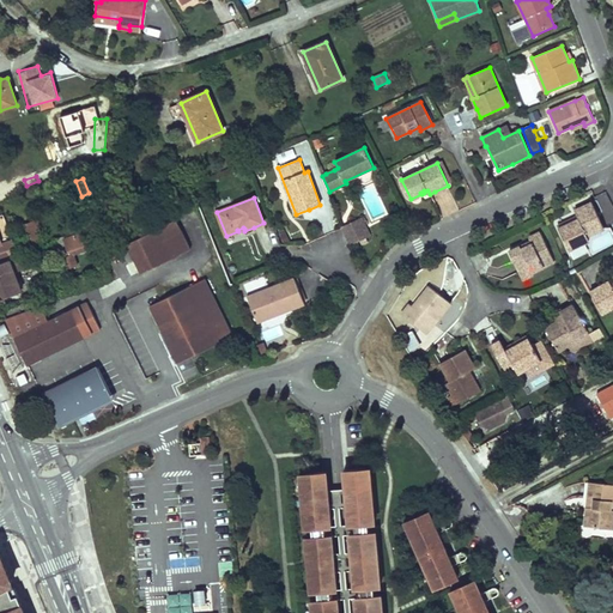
[(605,229),(593,202),(575,211),(577,217),(578,219),(571,223),(570,220),(558,226),(569,250),(589,241),(588,236),(605,229)]
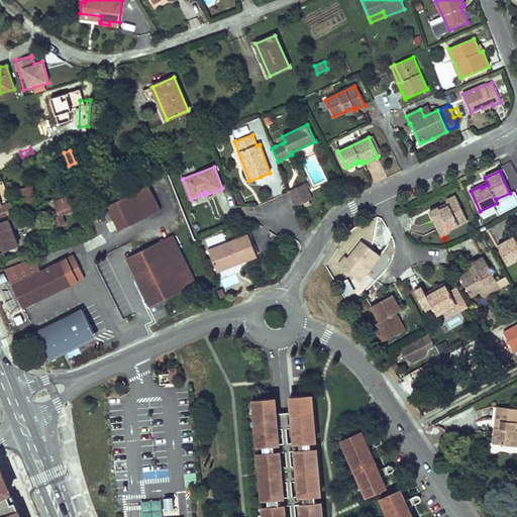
[(0,213),(5,212),(10,210),(13,209),(2,181),(0,182),(0,213)]
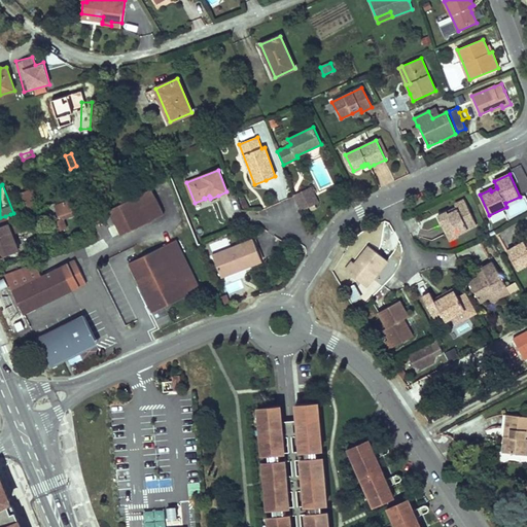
[(18,194),(24,209),(38,204),(33,188),(18,194)]
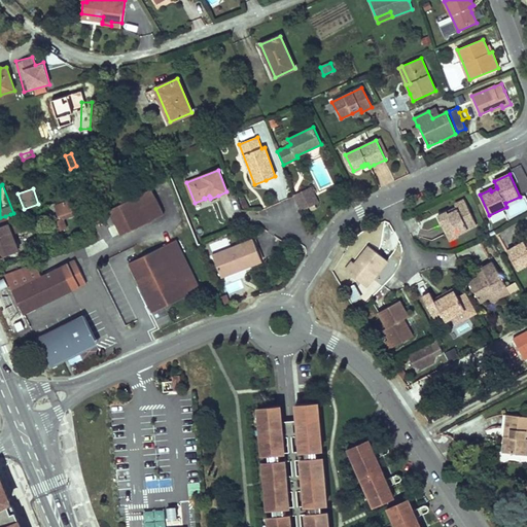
[(109,210),(121,235),(164,214),(151,188),(109,210)]
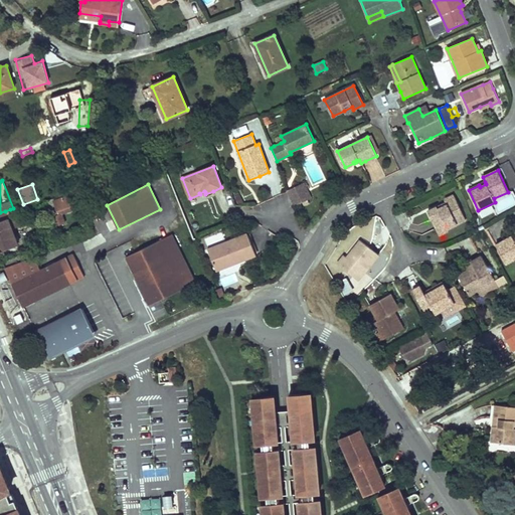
[(288,192),(295,206),(307,200),(301,186),(288,192)]
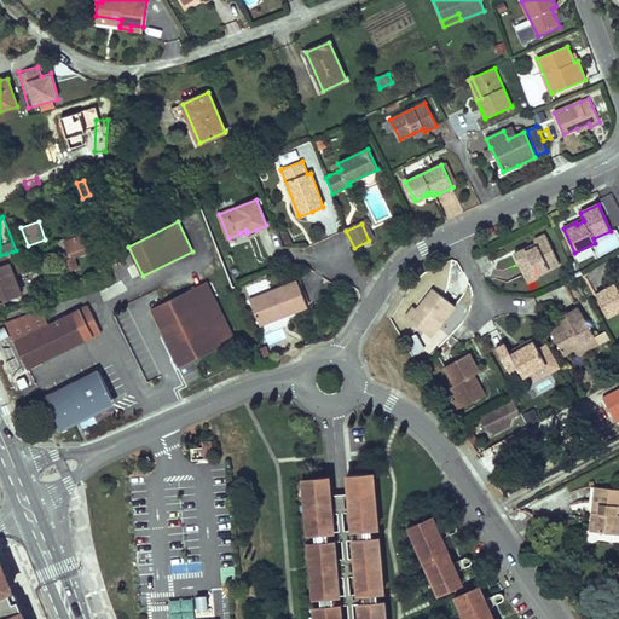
[(75,231),(64,235),(65,238),(67,242),(77,237),(75,231)]
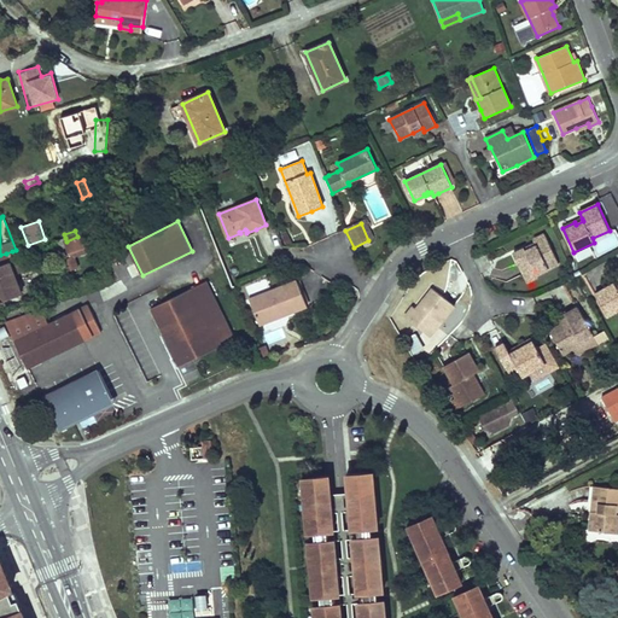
[(65,238),(58,240),(68,272),(79,267),(75,256),(82,254),(81,249),(91,245),(97,243),(93,232),(77,237),(66,242),(65,238)]
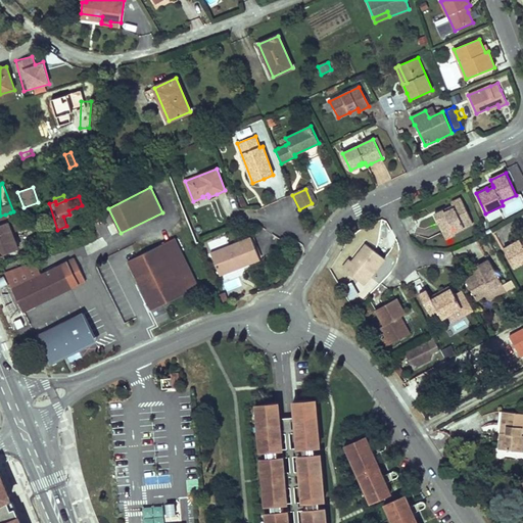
[(434,215),(442,232),(452,228),(454,232),(473,223),(461,198),(452,202),(454,206),(455,208),(445,212),(444,210),(434,215)]
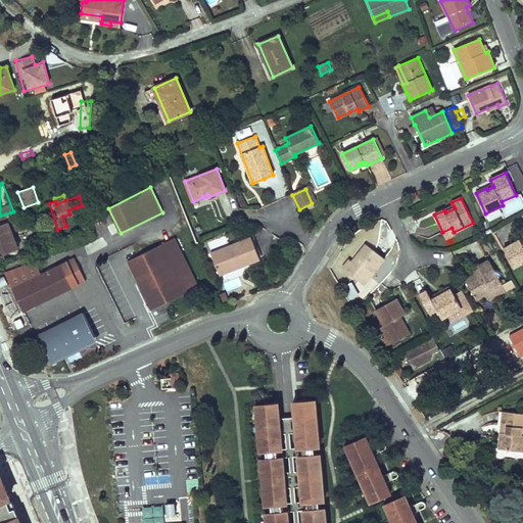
[(0,255),(18,248),(11,232),(7,222),(7,220),(5,215),(0,216),(0,255)]
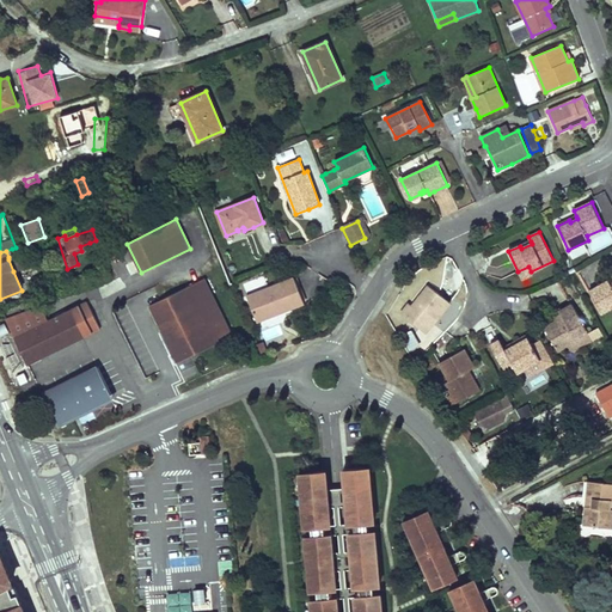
[(17,257),(8,259),(13,271),(22,269),(17,257)]
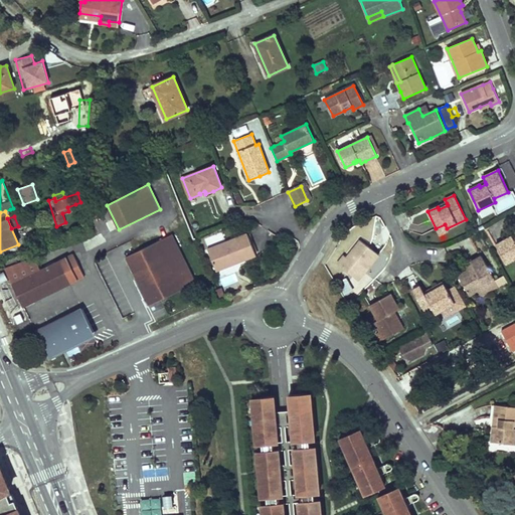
[(445,224),(436,228),(439,234),(449,230),(447,228),(445,224)]
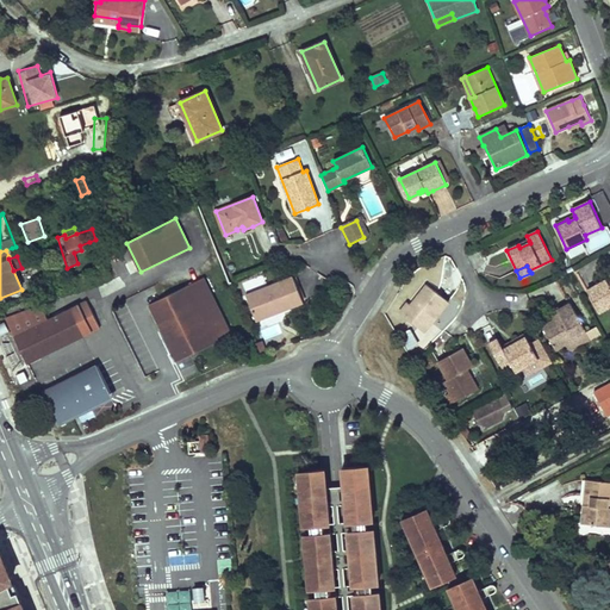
[(248,299),(256,322),(277,313),(275,311),(282,309),(282,311),(304,303),(298,290),(293,277),(259,290),(260,294),(248,299)]
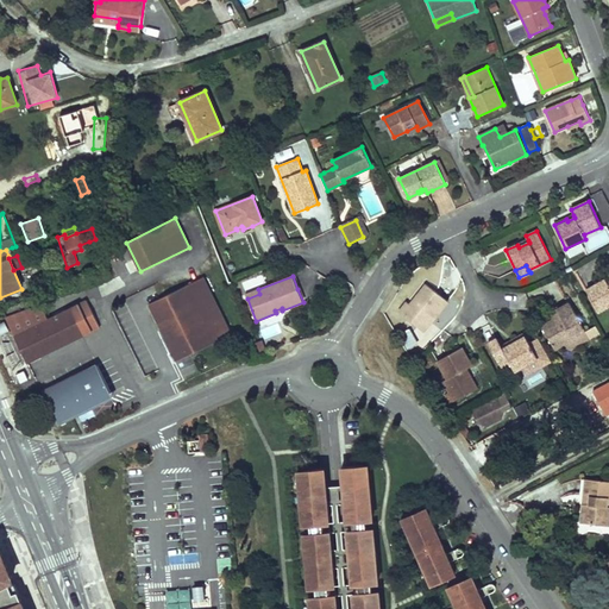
[(203,277),(149,305),(174,356),(175,357),(176,360),(231,333),(203,277)]
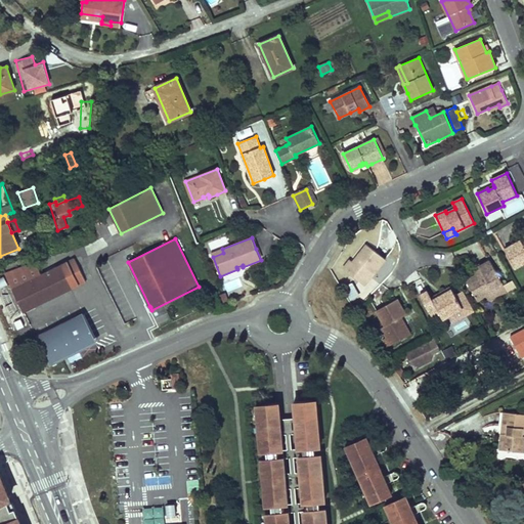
[(505,250),(515,268),(523,262),(523,245),(523,244),(521,241),(505,250)]
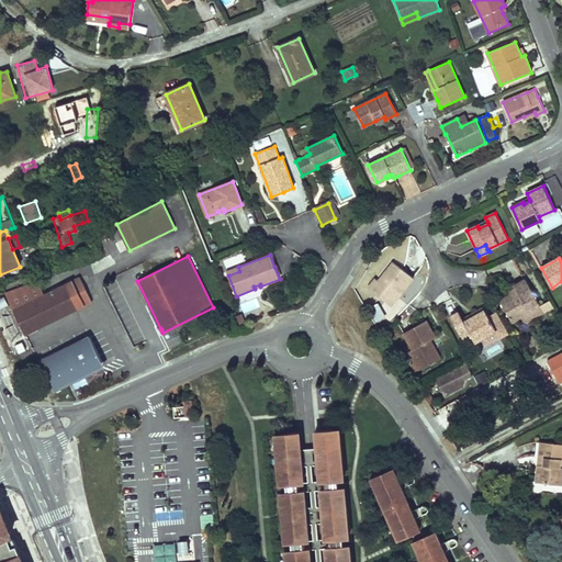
[(414,278),(393,262),(385,272),(388,273),(381,282),(379,281),(375,279),(369,288),(386,302),(393,294),(397,298),(402,292),(414,278)]
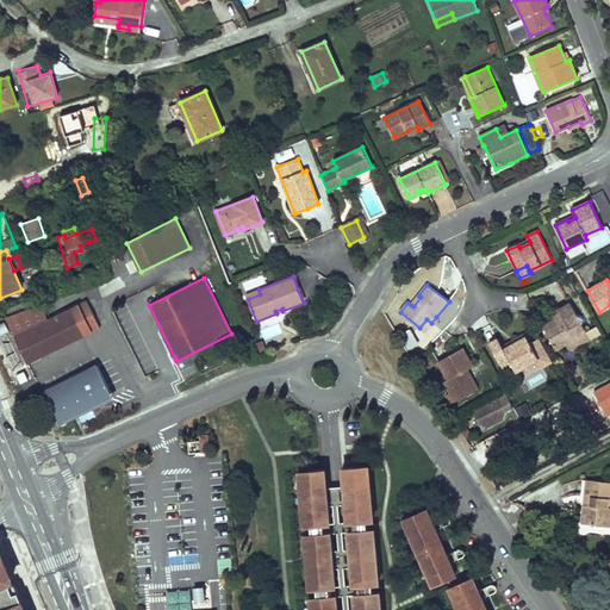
[(411,305),(414,306),(421,297),(418,296),(411,305)]
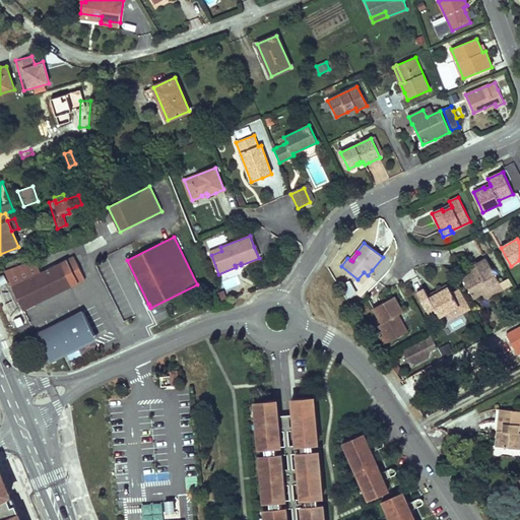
[(463,279),(473,298),(481,294),(490,288),(488,285),(498,279),(486,259),(475,265),(476,267),(479,273),(474,276),(473,273),(472,274),(463,279)]
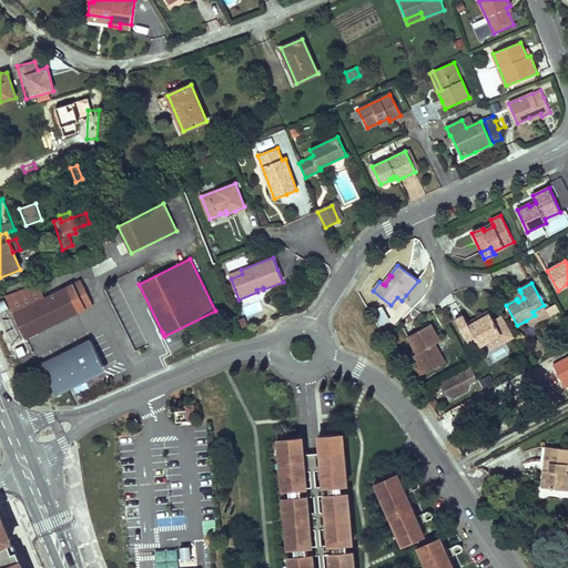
[(20,325),(27,338),(78,313),(66,287),(14,313),(20,325)]
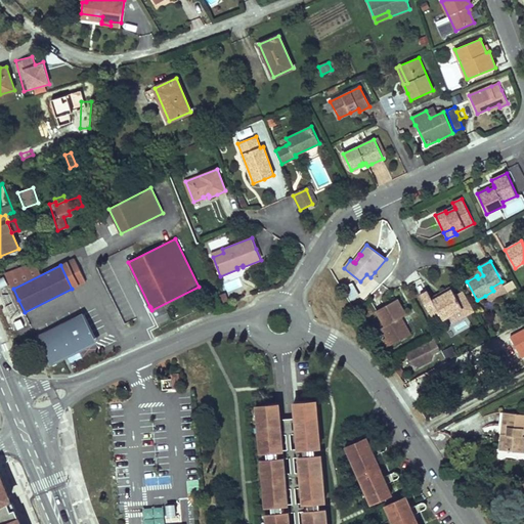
[(483,275),(480,269),(474,273),(476,276),(477,275),(478,278),(483,275)]
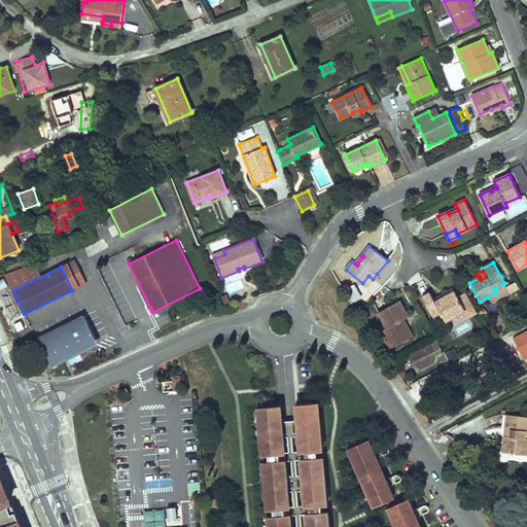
[(362,283),(366,287),(373,279),(369,276),(362,283)]
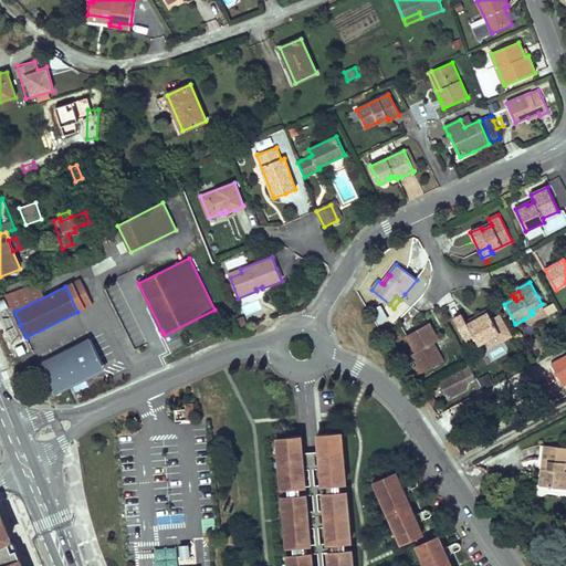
[(547,315),(542,304),(531,311),(533,314),(524,320),(530,325),(547,315)]
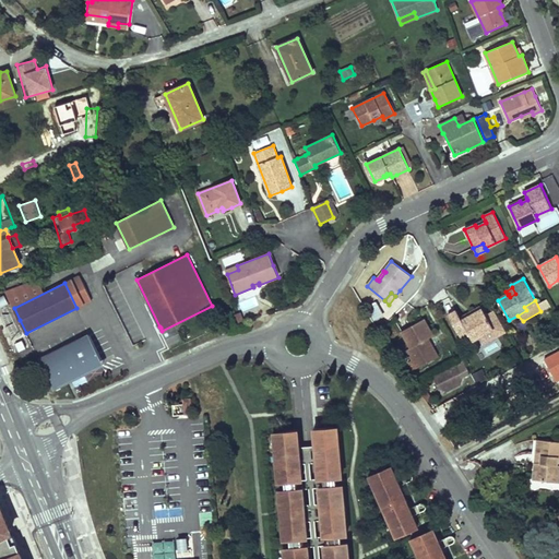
[(456,310),(448,314),(458,333),(465,329),(470,335),(472,341),(480,335),(484,334),(494,329),(497,335),(506,331),(494,310),(486,314),(482,307),(472,311),(473,314),(462,320),(461,318),(456,310)]
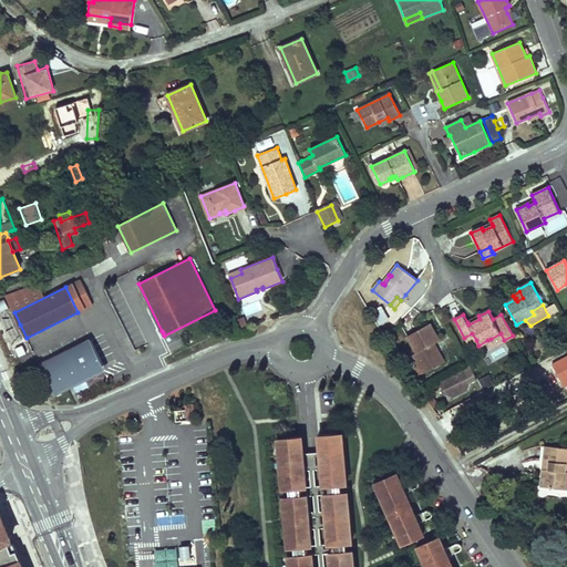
[(440,340),(430,323),(408,337),(416,353),(412,356),(419,366),(421,364),(425,372),(444,361),(439,350),(436,351),(432,344),(434,343),(440,340)]
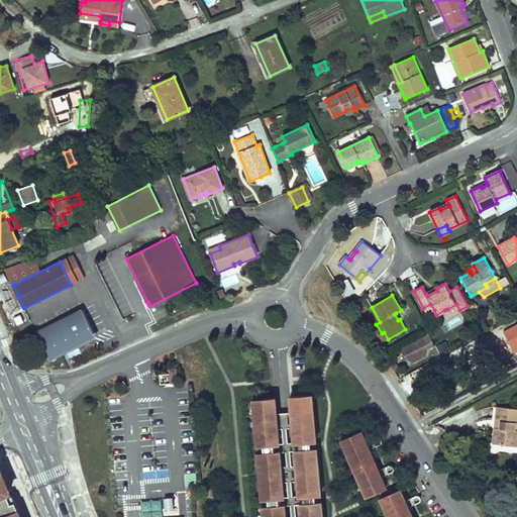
[(427,314),(434,310),(430,304),(423,308),(427,314)]
